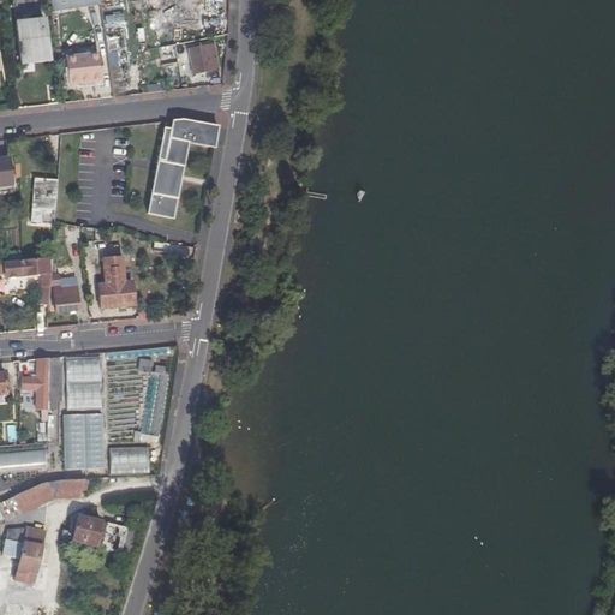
[(123,15),(105,15),(106,45),(118,43),(119,64),(124,64),(123,15)]
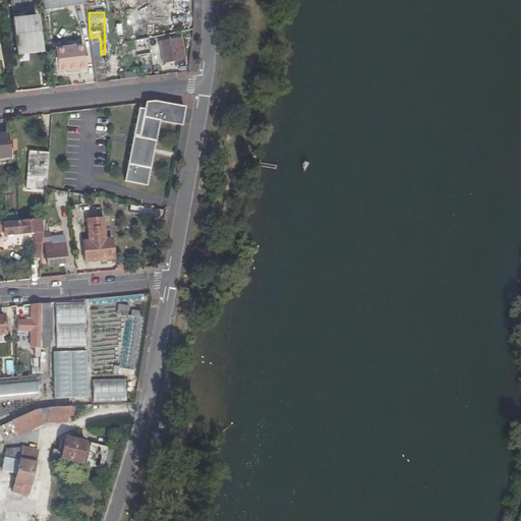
[(34,16),(13,18),(18,54),(41,52),(39,33),(36,33),(34,16)]
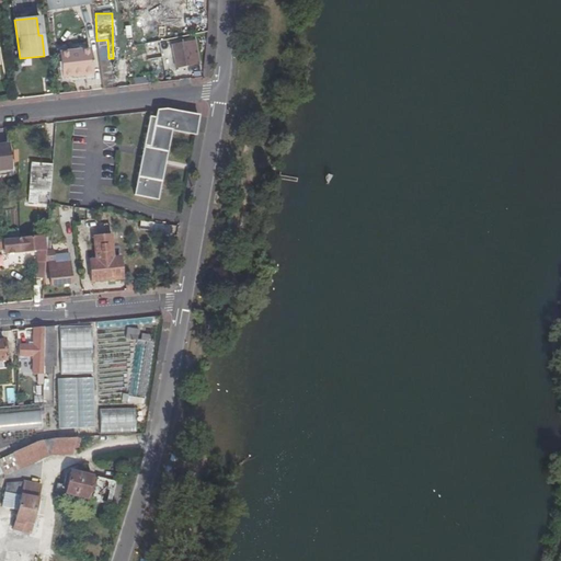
[(174,68),(197,64),(193,39),(170,44),(174,68)]
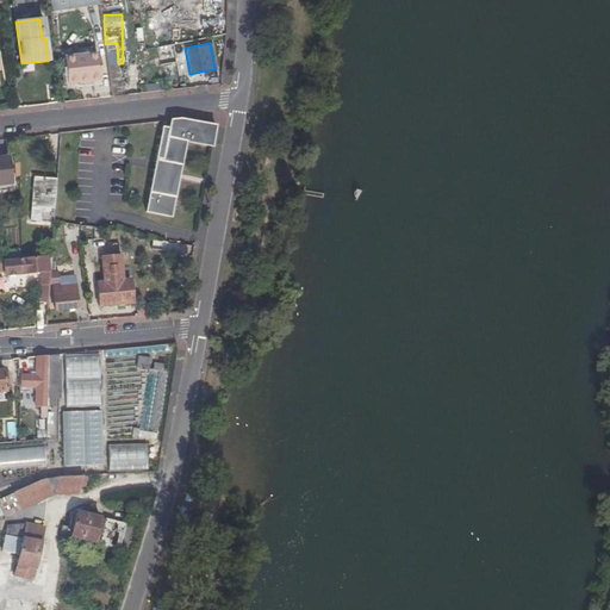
[(95,49),(68,51),(70,75),(98,73),(95,49)]
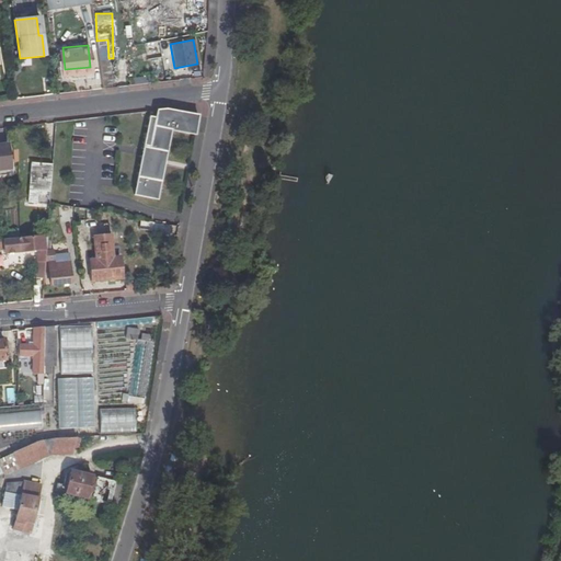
[(164,109),(158,110),(157,117),(151,116),(137,194),(159,198),(170,129),(196,134),(199,115),(164,109)]
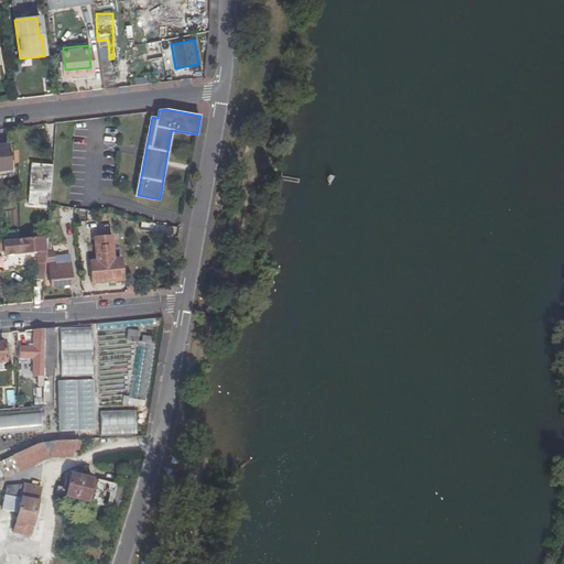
[(0,170),(11,170),(8,145),(0,145),(0,170)]
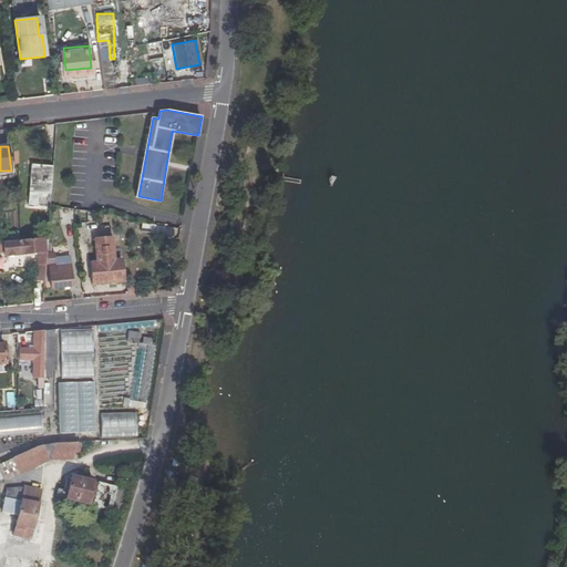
[(35,203),(37,191),(48,193),(51,173),(51,165),(30,162),(26,202),(35,203)]
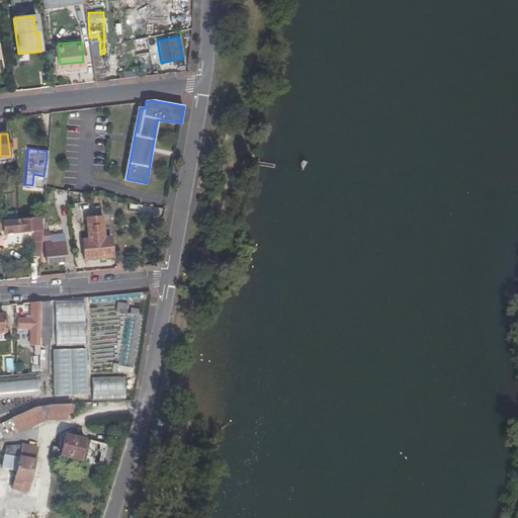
[(67,192),(56,193),(56,204),(67,204),(67,192)]
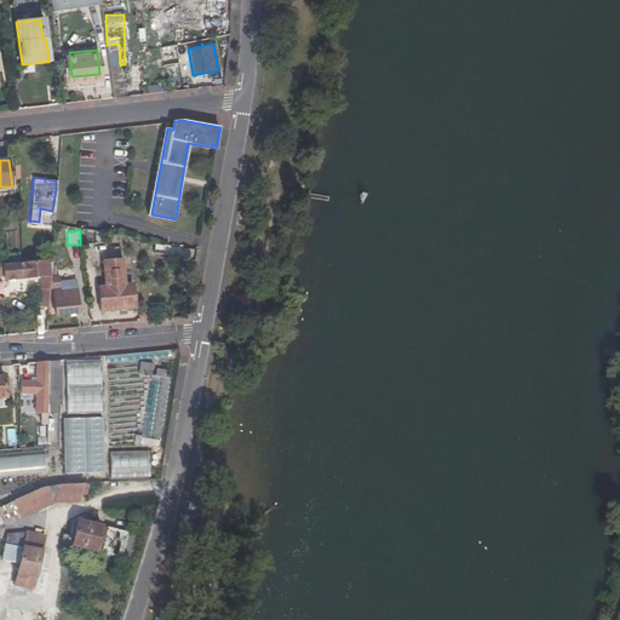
[(107,287),(98,288),(101,310),(136,306),(133,285),(126,285),(122,258),(104,260),(107,287)]
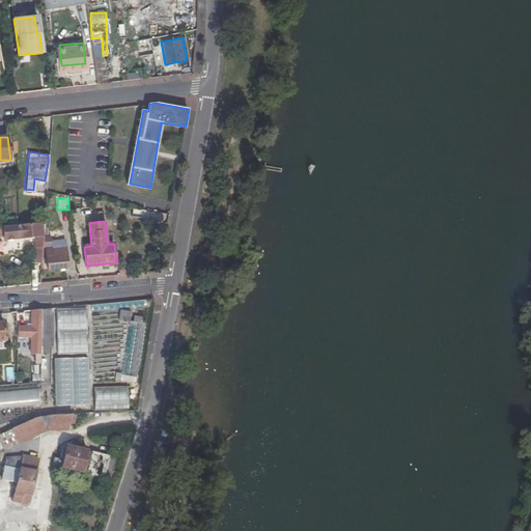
[(0,226),(0,239),(24,238),(29,236),(28,248),(26,263),(34,264),(39,223),(14,225),(0,226)]
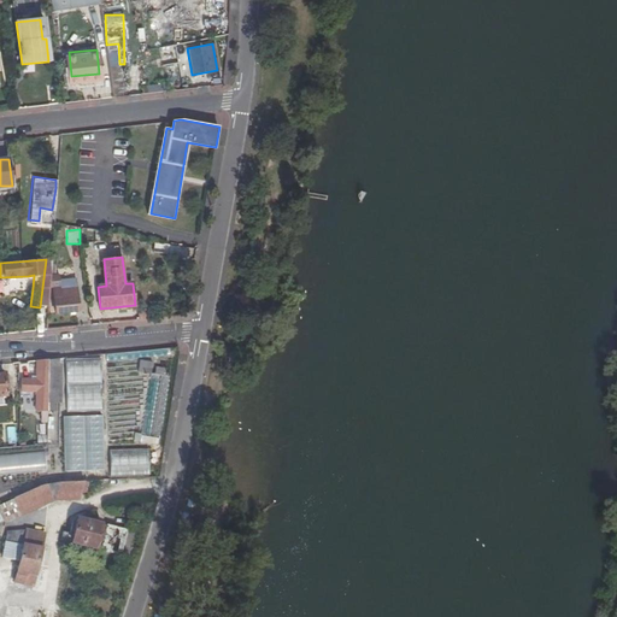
[(62,281),(63,291),(77,289),(77,280),(62,281)]
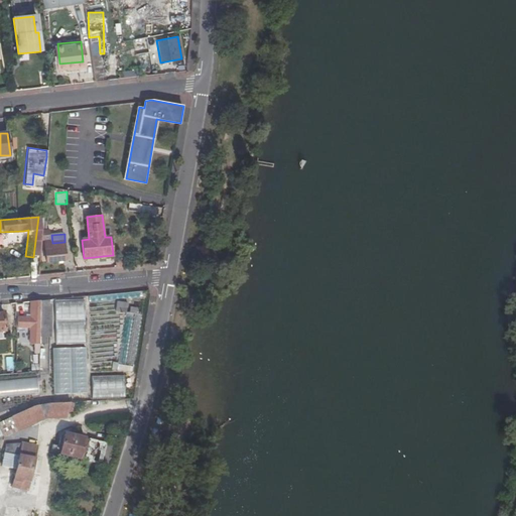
[(67,261),(65,242),(52,243),(45,243),(46,262),(67,261)]
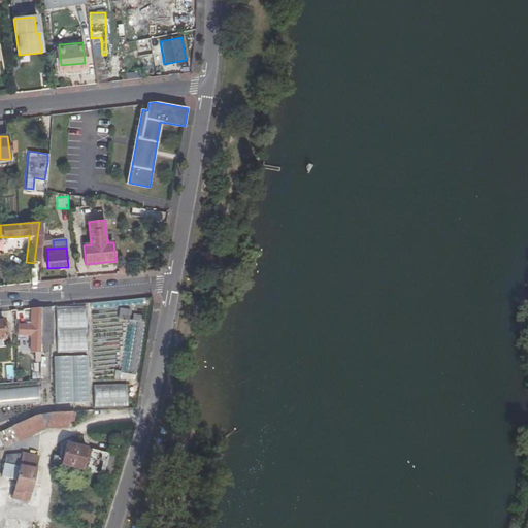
[(93,312),(143,307),(142,298),(96,303),(92,303),(93,312)]
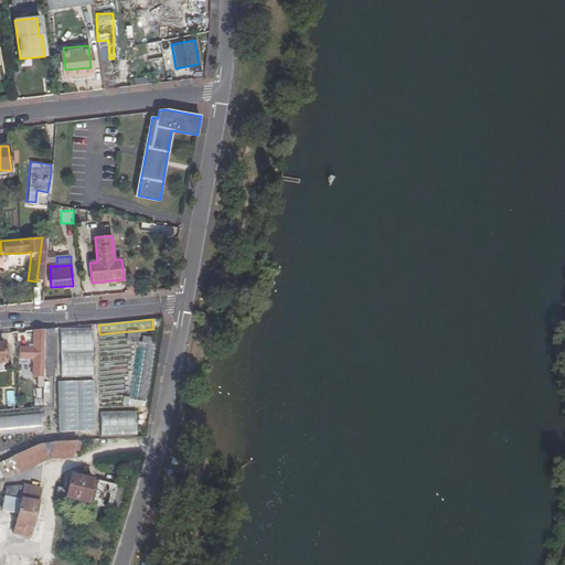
[(59,358),(93,354),(91,326),(55,329),(59,358)]
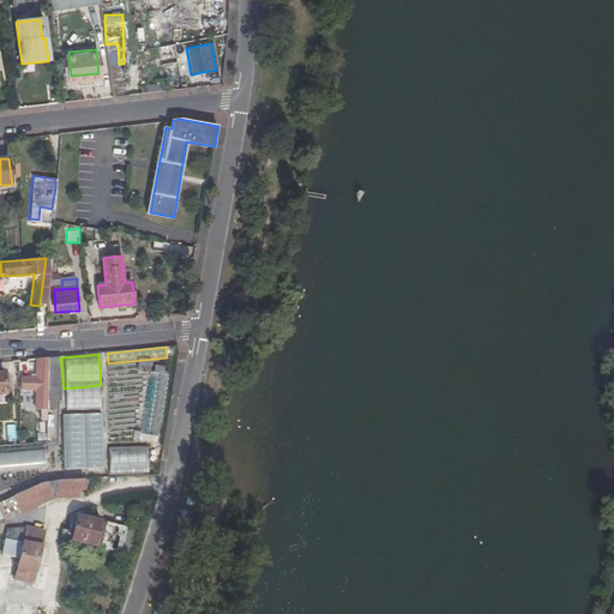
[(59,357),(47,359),(48,402),(59,402),(59,357)]
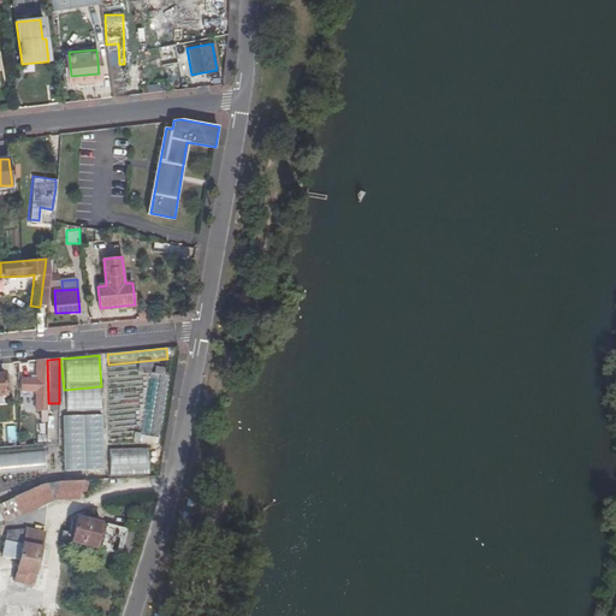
[(41,428),(48,428),(48,403),(47,360),(36,361),(36,380),(19,380),(21,392),(31,392),(33,408),(36,408),(36,410),(41,412),(41,428)]
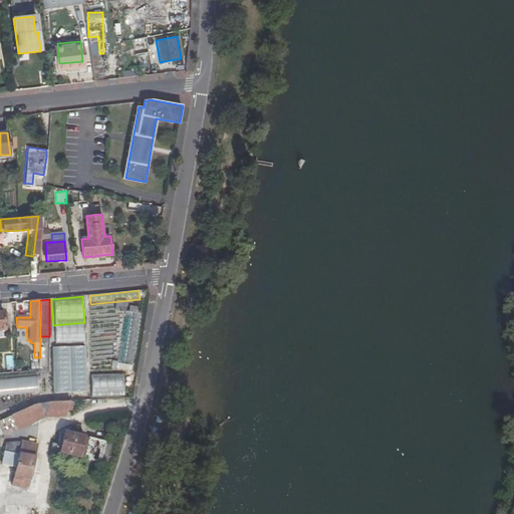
[(134,370),(136,358),(142,313),(139,313),(139,308),(134,307),(131,306),(130,311),(126,311),(126,313),(118,364),(118,368),(134,370)]
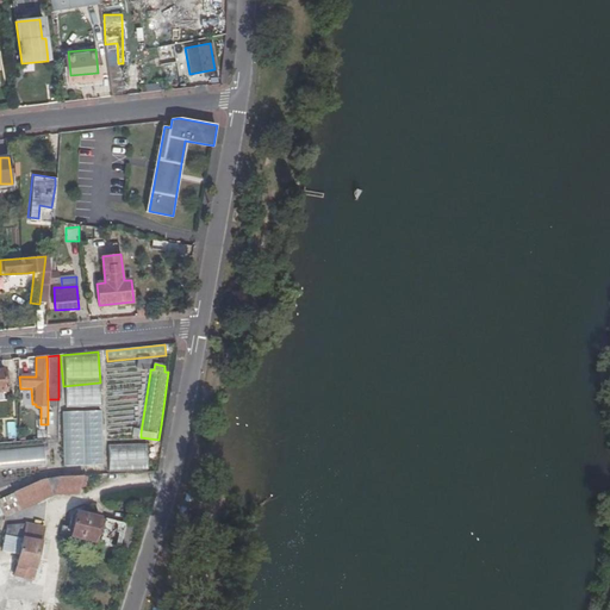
[(22,405),(20,392),(10,392),(11,405),(22,405)]
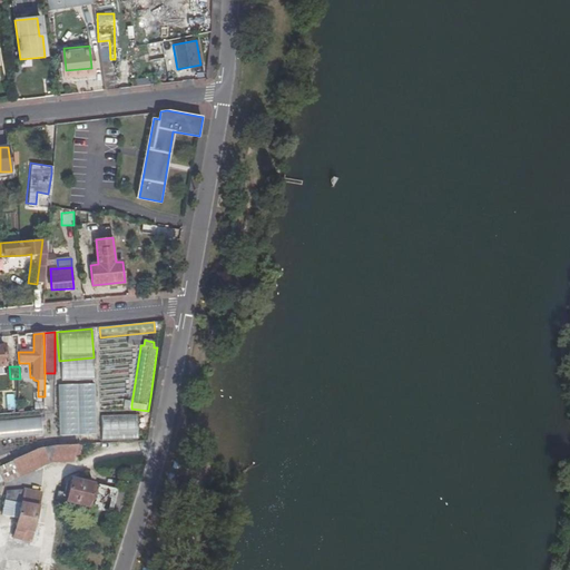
[(95,384),(57,384),(58,436),(96,435),(95,384)]
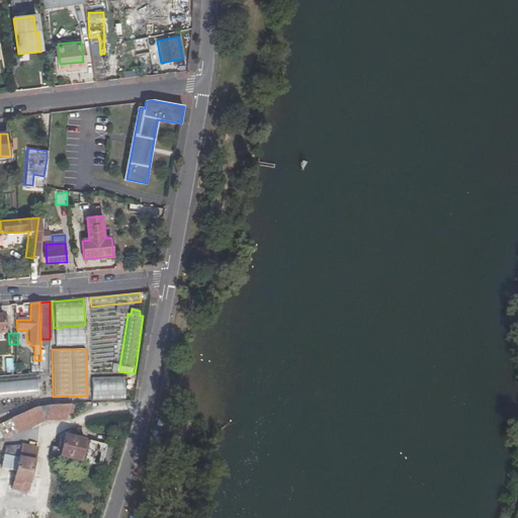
[(91,377),(91,400),(124,399),(124,377),(91,377)]
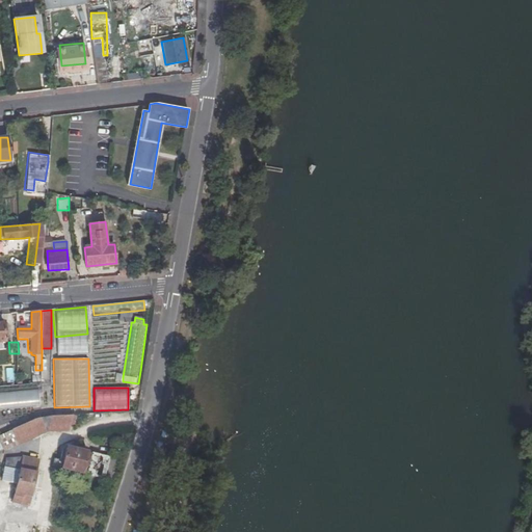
[(0,392),(0,409),(40,408),(38,391),(0,392)]
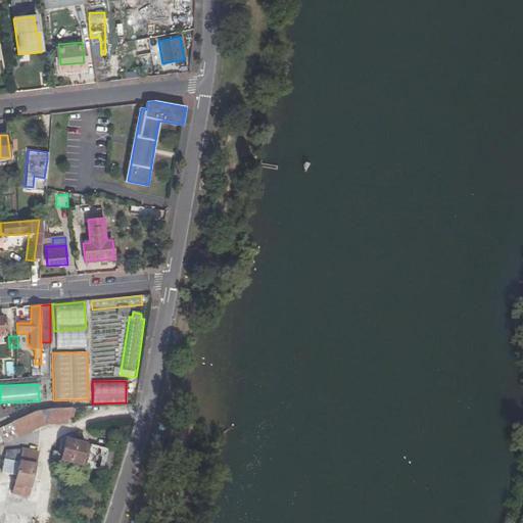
[(67,424),(69,421),(74,420),(74,411),(70,409),(59,409),(47,411),(36,413),(11,422),(18,437),(47,425),(67,424)]
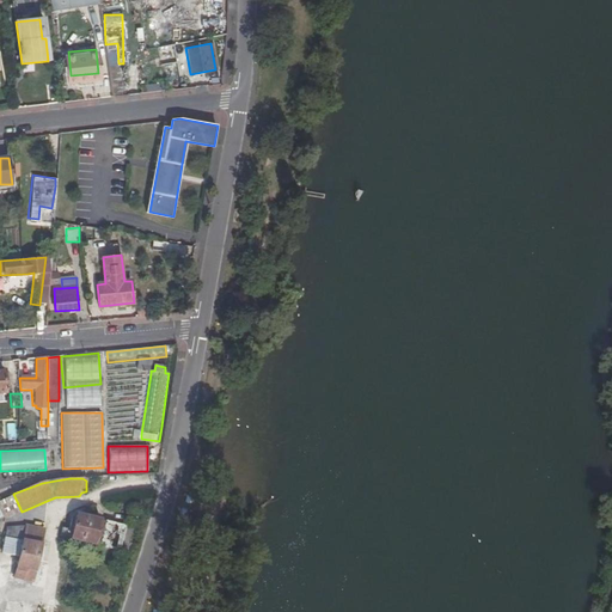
[(61,526),(59,536),(118,552),(124,528),(77,515),(73,530),(61,526)]
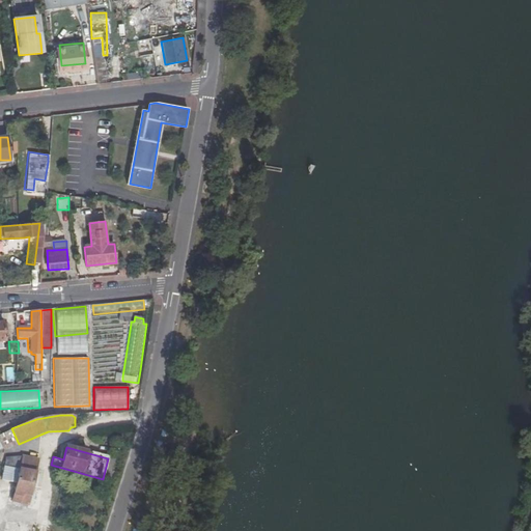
[(22,457),(6,459),(2,480),(16,482),(12,501),(31,504),(34,487),(31,487),(36,459),(22,457)]
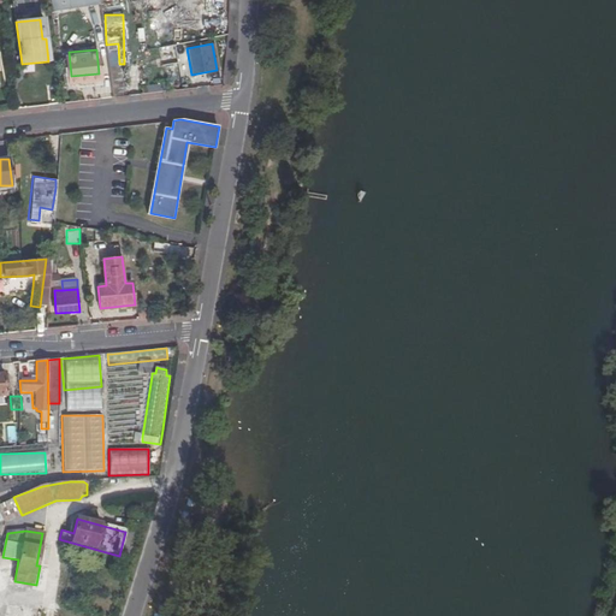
[(10,604),(6,615),(39,615),(41,611),(10,604)]
